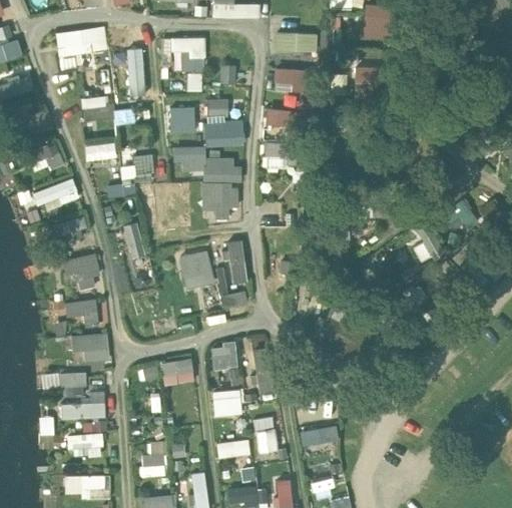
[(211,0),(211,17),(260,18),(260,4),(232,3),(232,0),(211,0)]
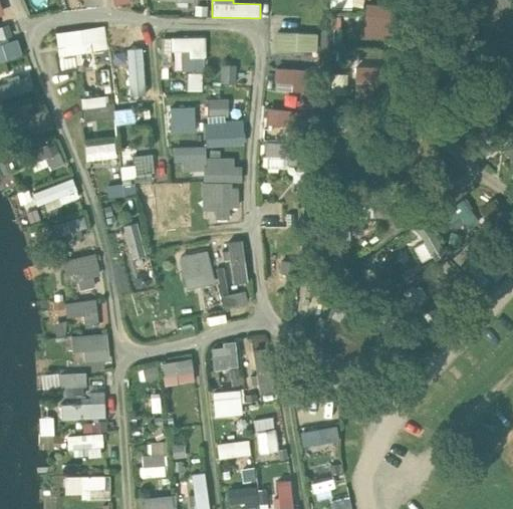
[(318,35),(299,34),(299,21),(276,21),(275,51),(317,52),(318,35)]
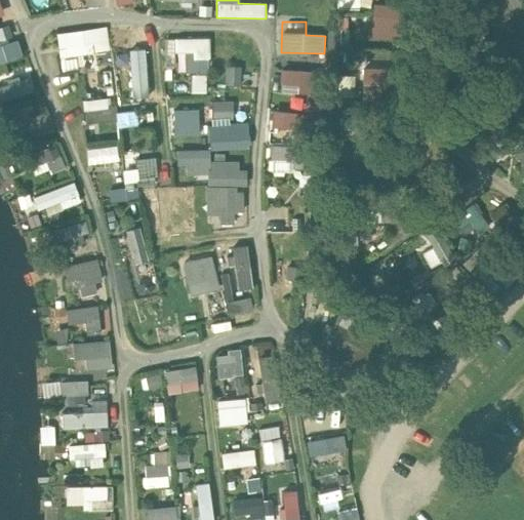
[(0,63),(21,57),(12,27),(0,30),(0,63)]
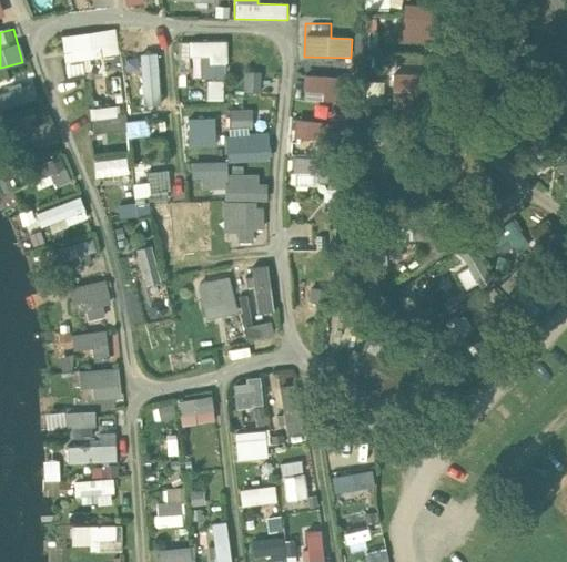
[(120,71),(145,69),(143,40),(117,42),(117,31),(62,36),(66,78),(85,77),(84,61),(119,59),(120,71)]
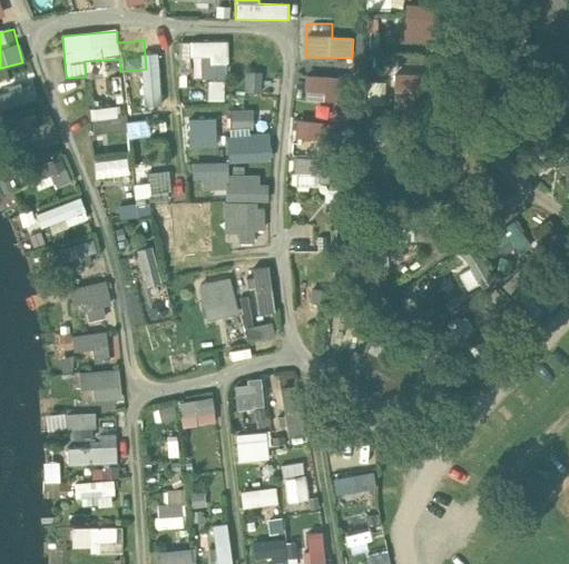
[(228,79),(228,42),(182,42),(182,70),(202,70),(202,79),(228,79)]
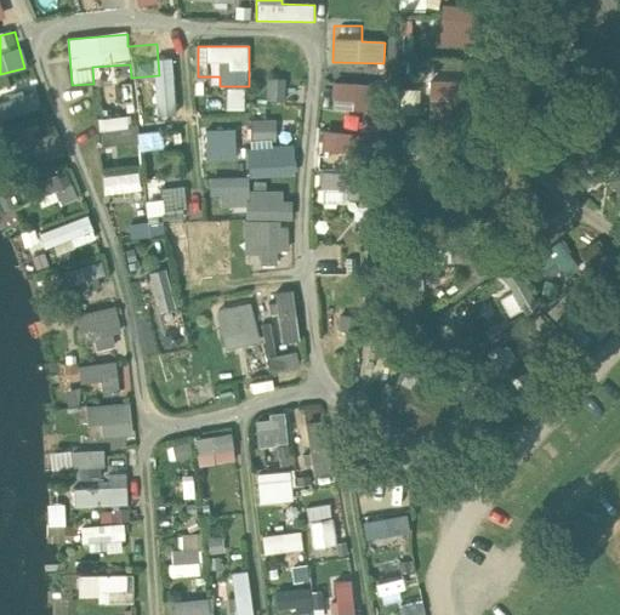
[(268,78),(267,102),(285,102),(286,79),(268,78)]
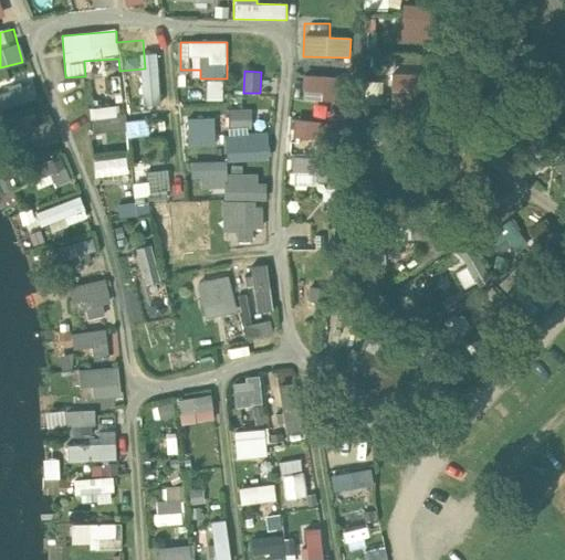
[(0,85),(0,112),(40,97),(32,74),(0,85)]
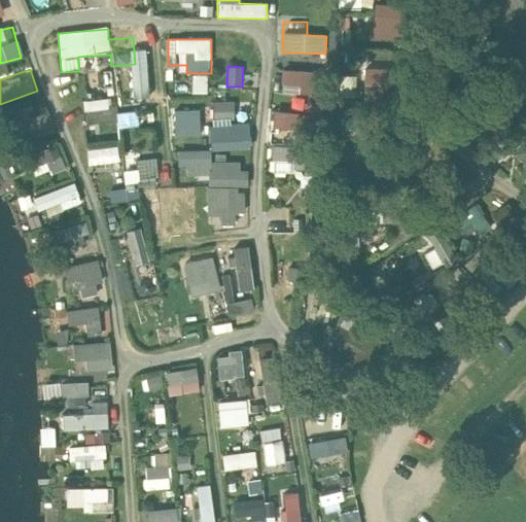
[(282,70),(281,94),(307,95),(308,71),(282,70)]
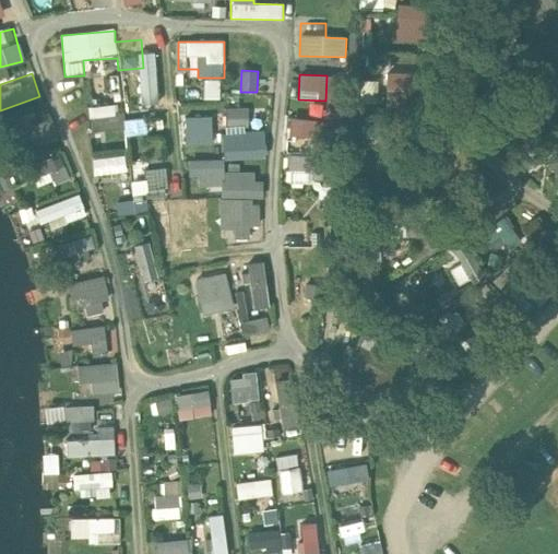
[(220,99),(220,80),(203,80),(203,99),(220,99)]
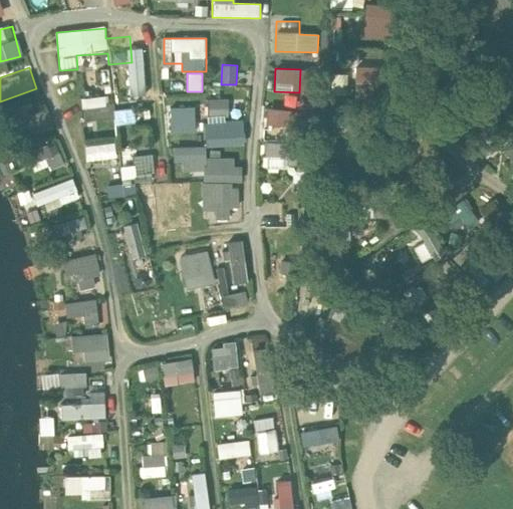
[(333,75),(332,97),(346,97),(346,75),(333,75)]
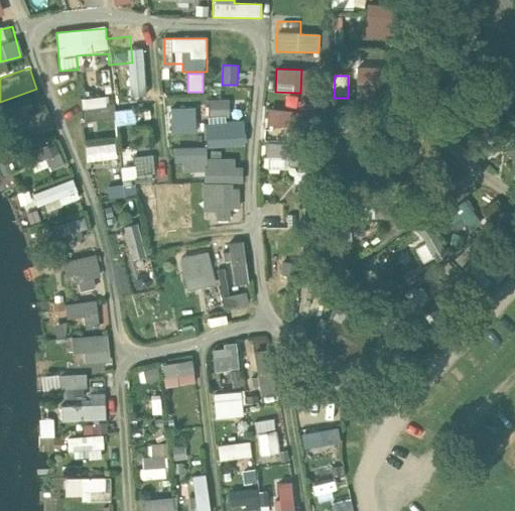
[(149,87),(116,89),(117,108),(150,106),(149,87)]
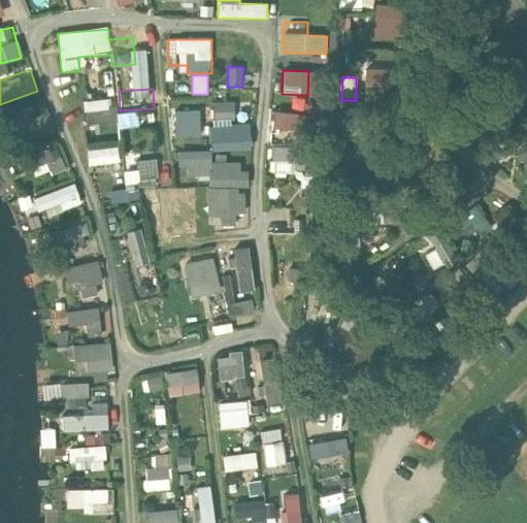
[(84,102),(85,112),(110,110),(109,100),(84,102)]
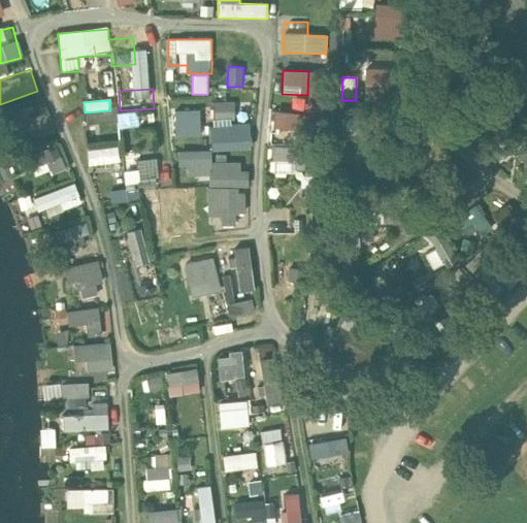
[(213,121),(234,121),(235,103),(213,102),(213,121)]
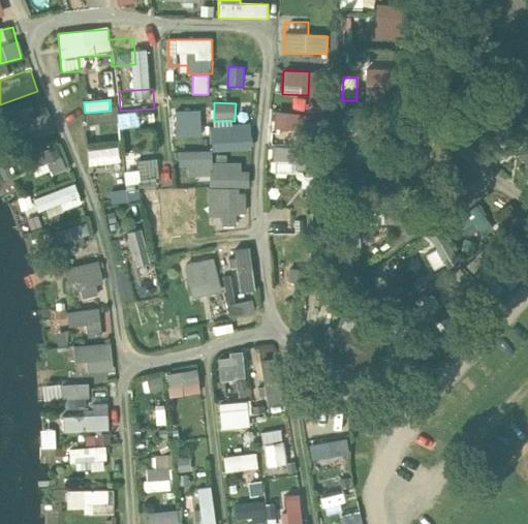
[(86,115),(88,127),(116,122),(114,111),(86,115)]
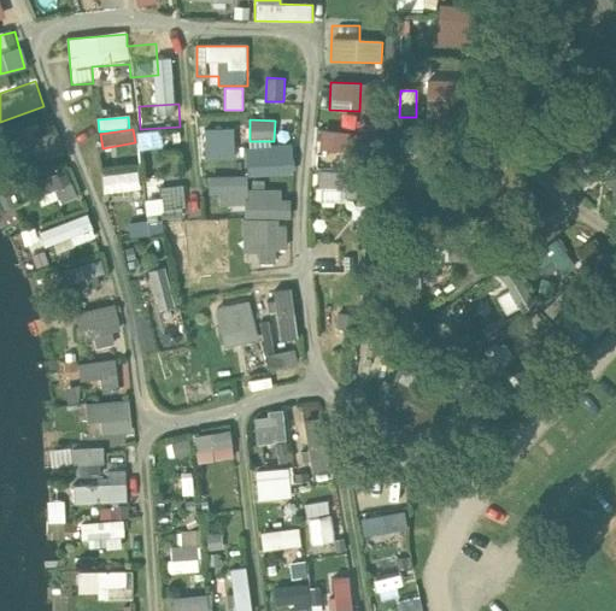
[(204,159),(234,159),(234,129),(204,129),(204,159)]
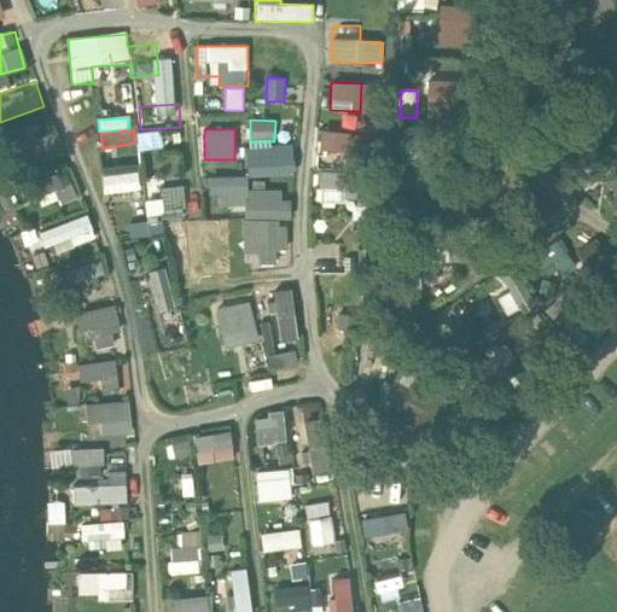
[(320,130),(319,152),(350,153),(351,132),(320,130)]
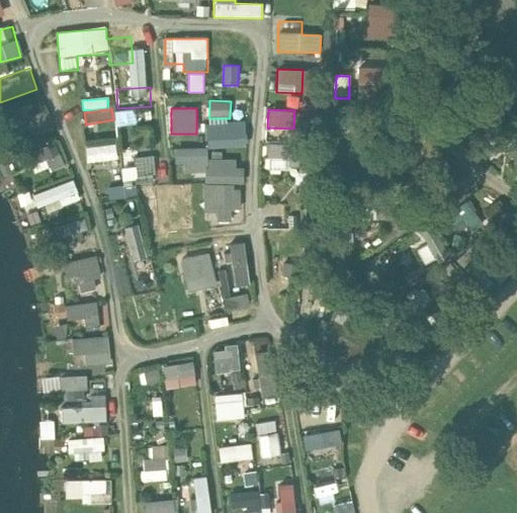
[(206,148),(246,146),(245,121),(206,122),(206,148)]
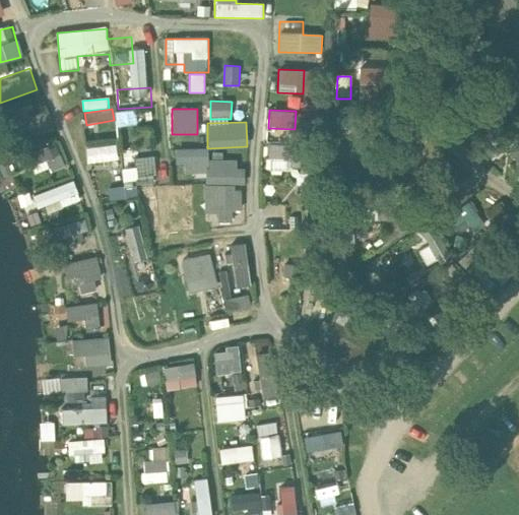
[(28,155),(34,177),(64,170),(59,147),(28,155)]
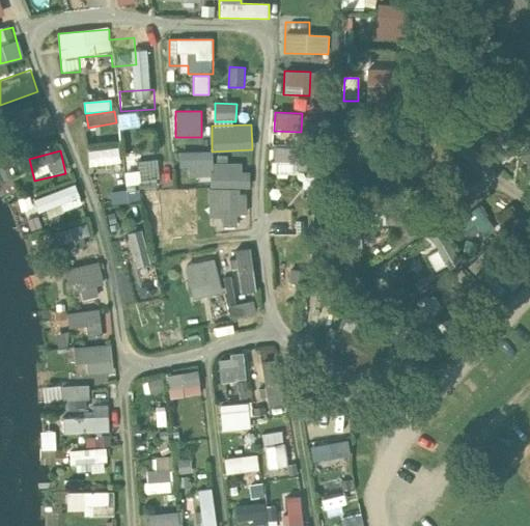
[(119,150),(89,151),(89,167),(120,165),(119,150)]
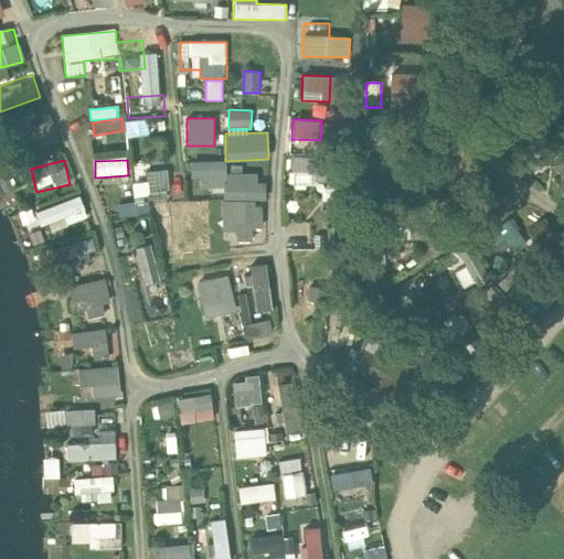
[(191,189),(225,187),(224,160),(190,162),(191,189)]
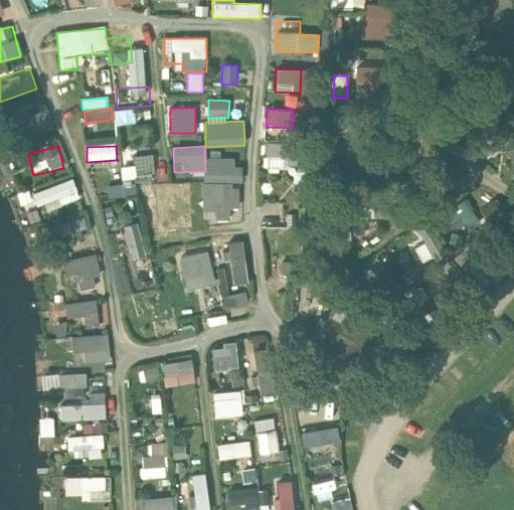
[(136,167),(122,167),(122,181),(155,180),(154,155),(135,156),(136,167)]
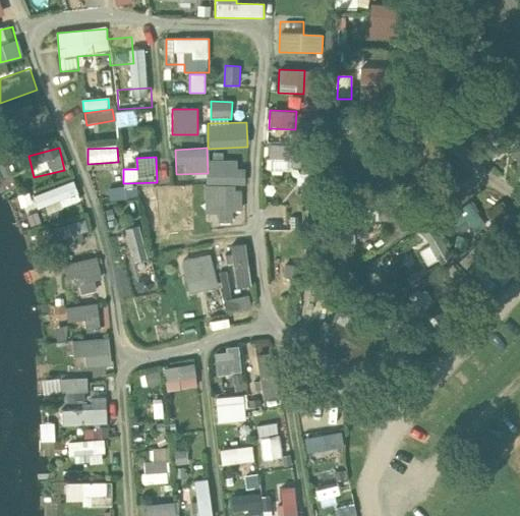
[(241,184),(242,159),(208,159),(208,183),(241,184)]
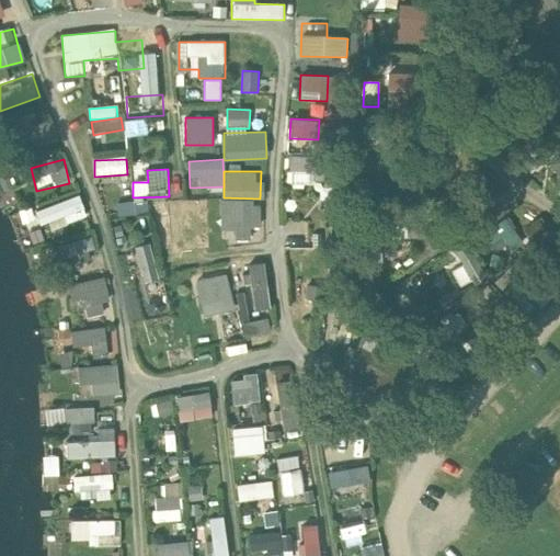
[(43,234),(88,224),(82,200),(37,210),(43,234)]
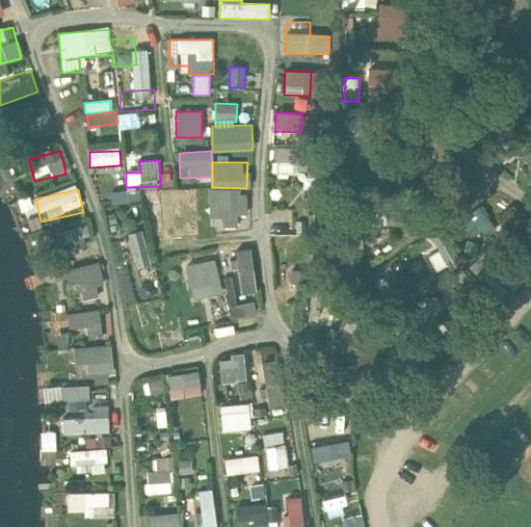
[(209,190),(209,217),(223,217),(223,228),(237,228),(237,213),(248,214),(248,191),(209,190)]
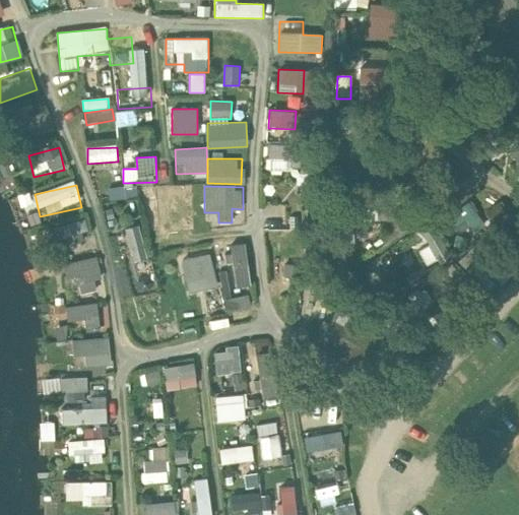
[(134,187),(110,190),(111,201),(136,197),(134,187)]
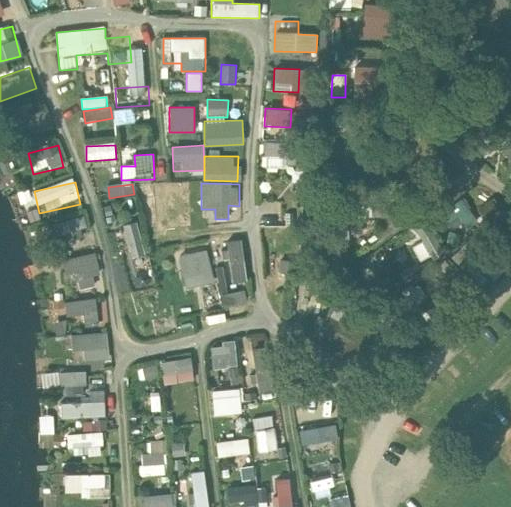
[(185,208),(184,186),(167,186),(168,208),(185,208)]
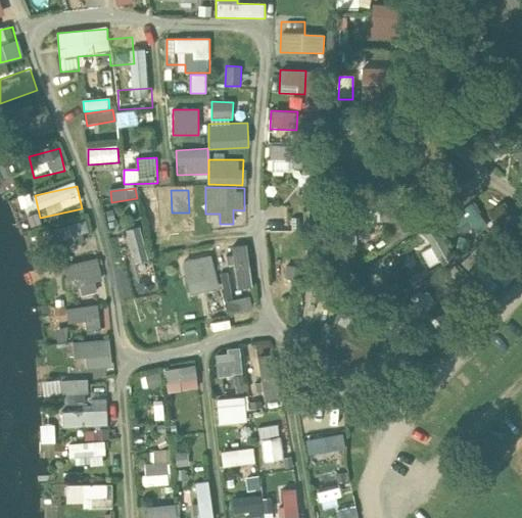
[(165,217),(163,193),(154,194),(157,218),(165,217)]
